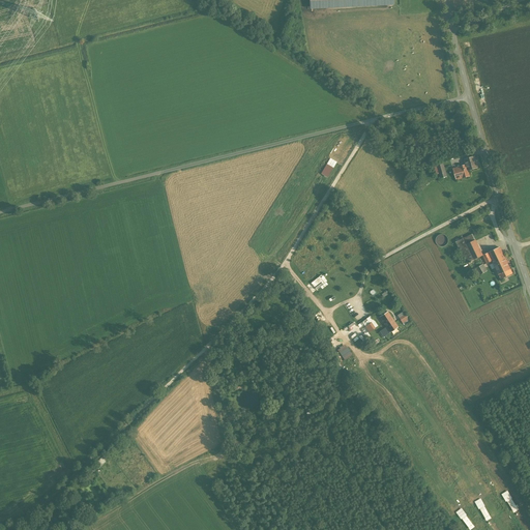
[(391,0),(311,0),(312,8),(391,3),(391,0)]
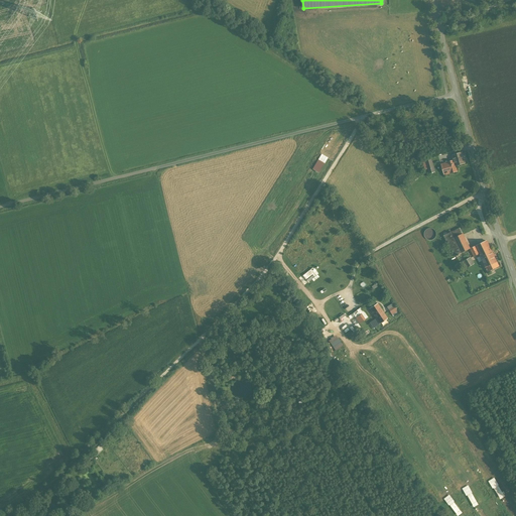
[(465,163),(462,152),(450,155),(452,159),(440,163),(443,175),(458,171),(456,166),(465,163)]
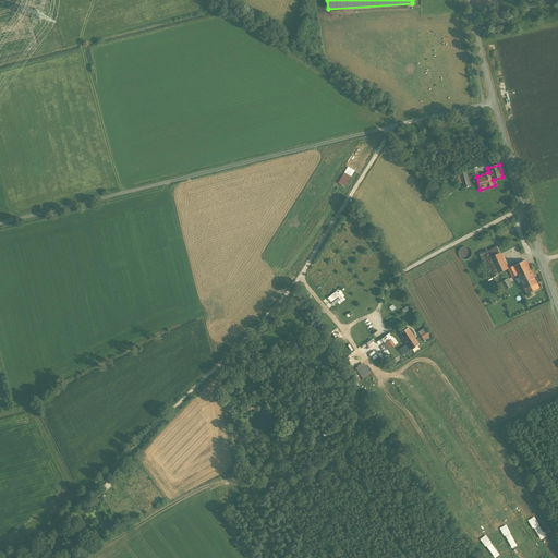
[(471,186),(466,171),(459,173),(463,189),(471,186)]
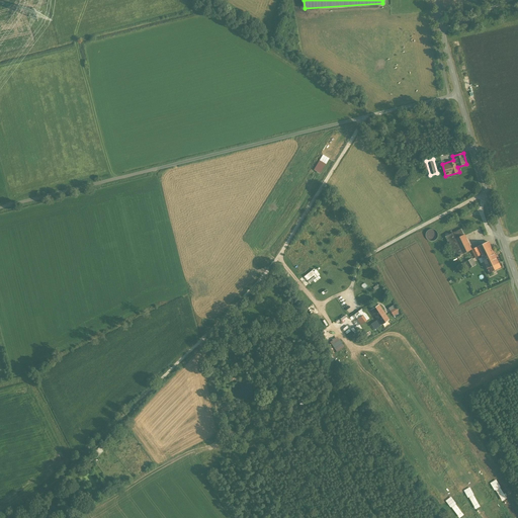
[(392,230),(399,227),(395,217),(387,219),(392,230)]
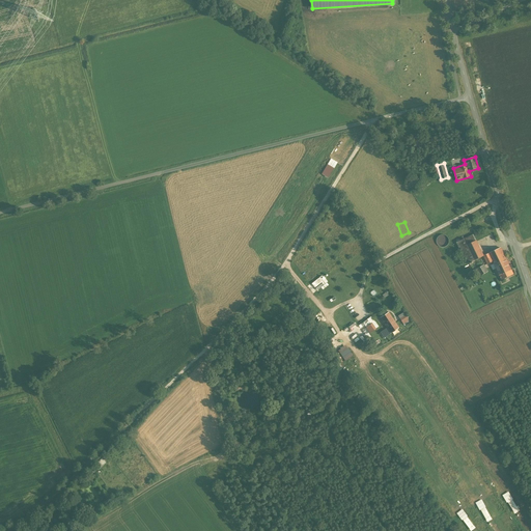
[(484,254),(474,231),(457,240),(468,261),(484,254)]
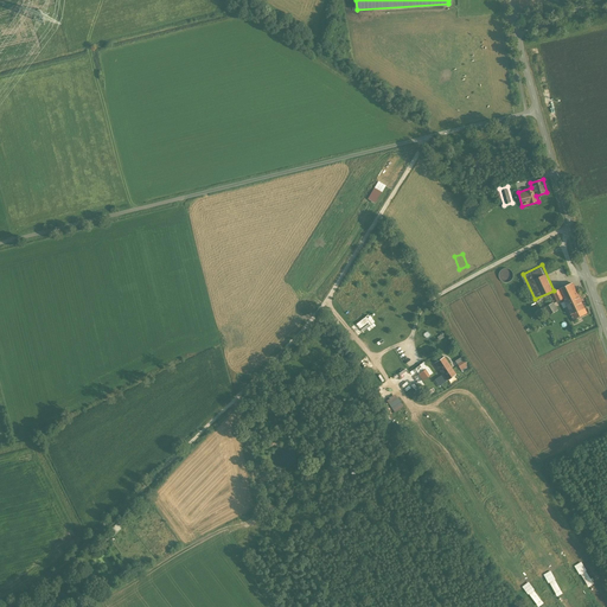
[(508,268),(505,268),(503,269),(500,272),(500,273),(499,275),(499,278),(500,279),(502,281),(505,282),(508,282),(510,282),(512,280),(513,278),(513,275),(513,273),(512,272),(510,269),(508,268)]
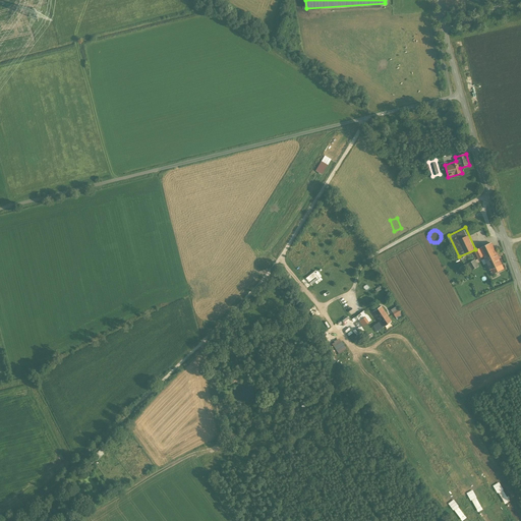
[(505,268),(491,240),(475,249),(479,257),(484,255),(494,273),(505,268)]
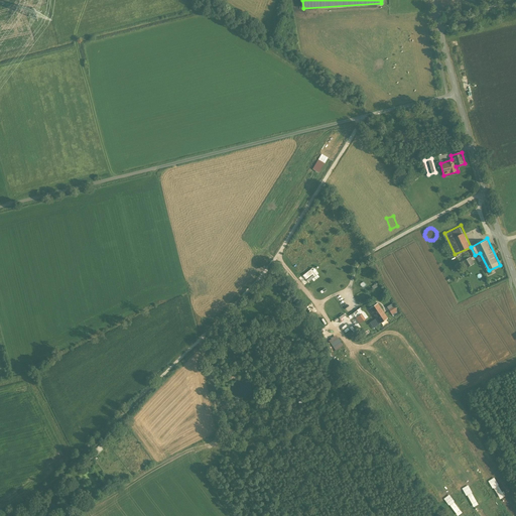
[(474,264),(471,257),(464,261),(468,268),(474,264)]
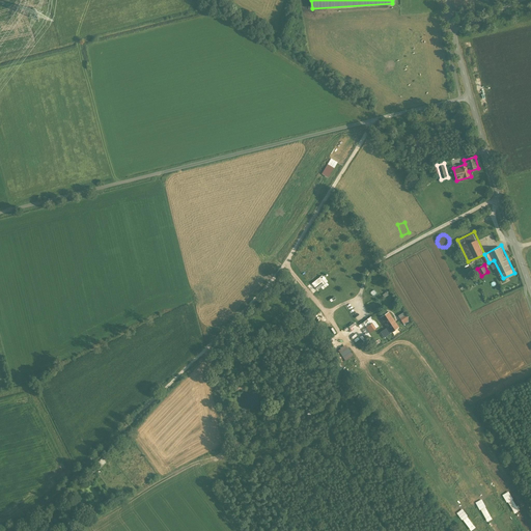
[(318,289),(329,281),(323,274),(312,282),(318,289)]
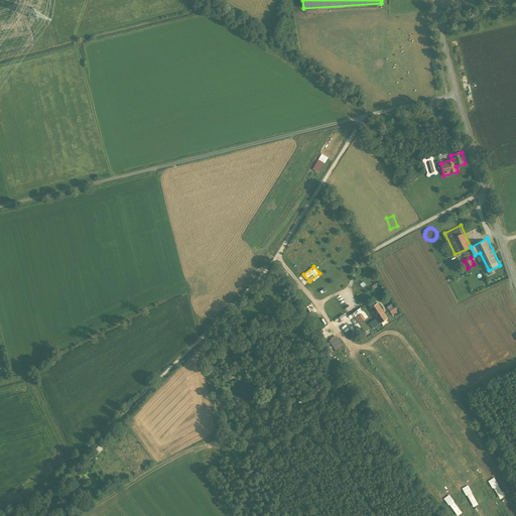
[(319,298),(333,292),(331,289),(318,295),(319,298)]
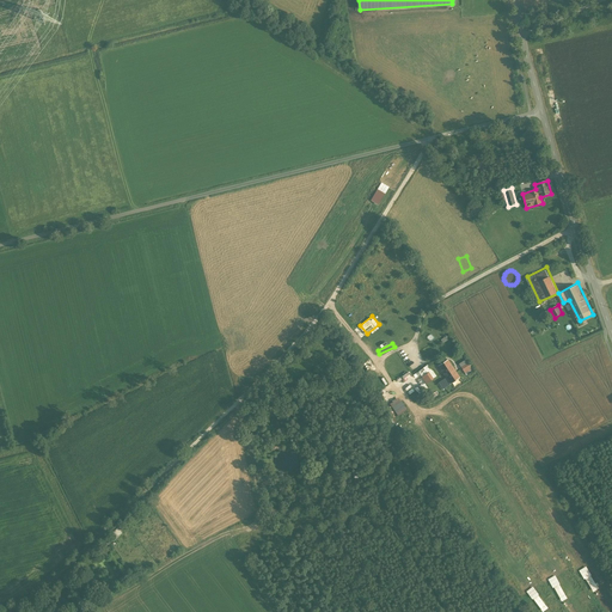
[(467,359),(460,363),(466,373),(473,368),(467,359)]
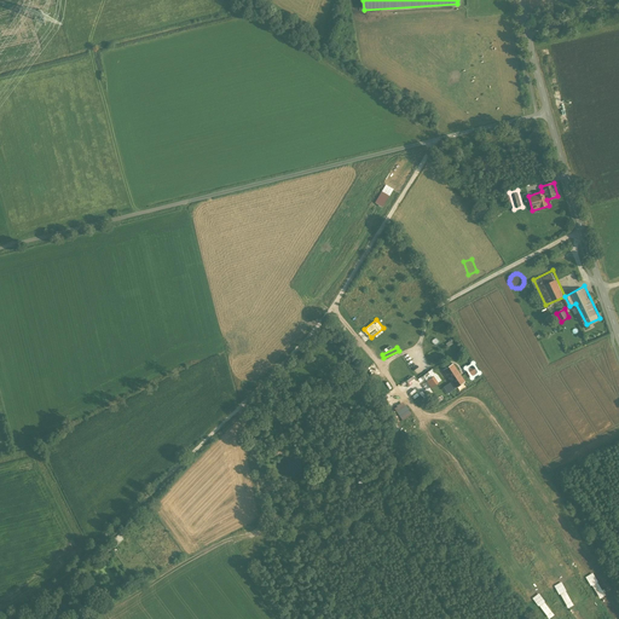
[(452,365),(444,370),(452,382),(447,386),(451,391),(455,387),(463,382),(452,365)]
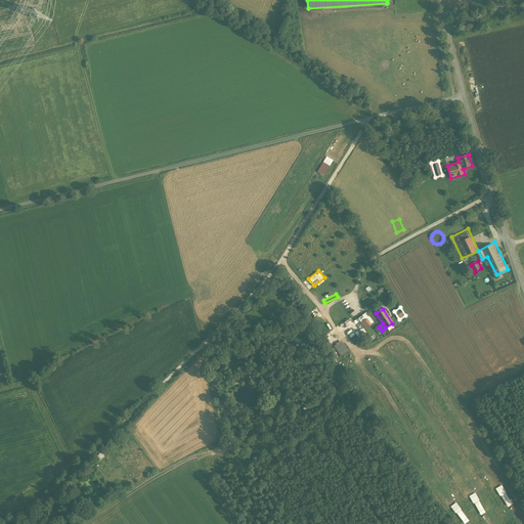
[(370,324),(366,319),(361,322),(365,328),(370,324)]
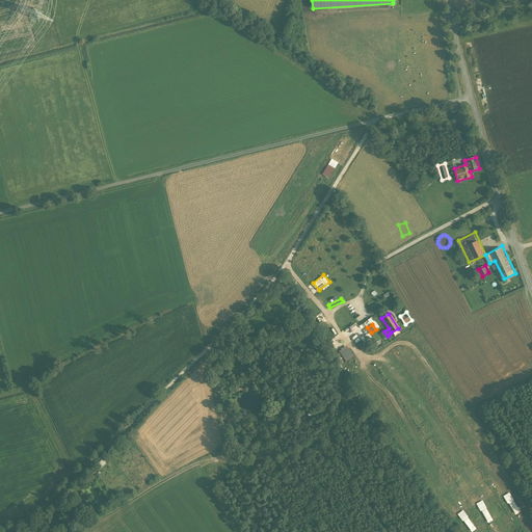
[(361,331),(349,338),(354,346),(366,340),(361,331)]
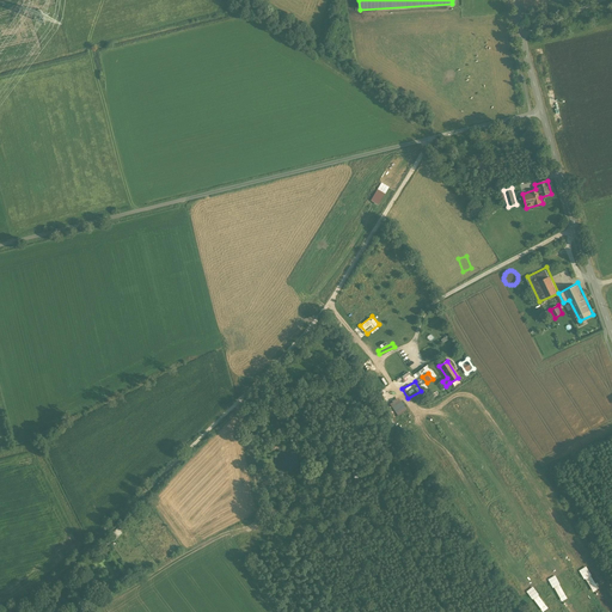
[(445,460),(447,458),(439,447),(435,450),(445,460)]
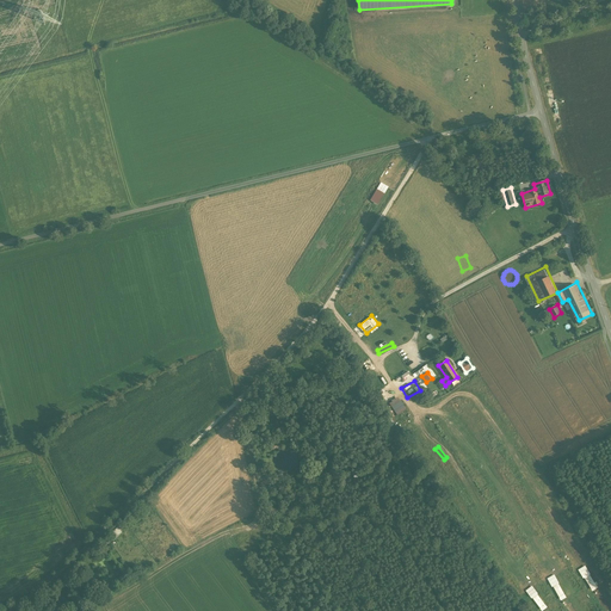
[(464,504),(461,506),(467,516),(470,513),(464,504)]
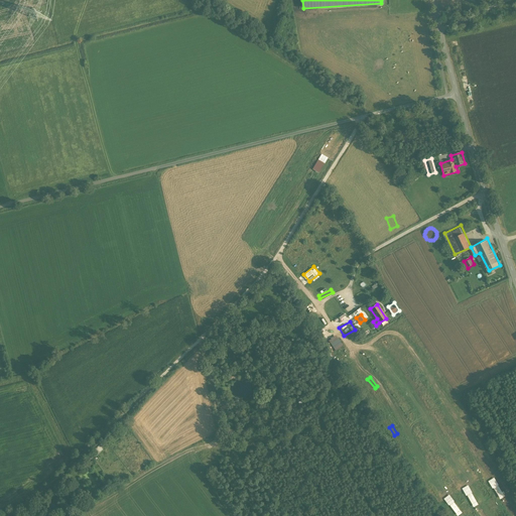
[(102,442),(88,457),(90,460),(95,456),(95,457),(102,449),(101,447),(104,444),(102,442)]
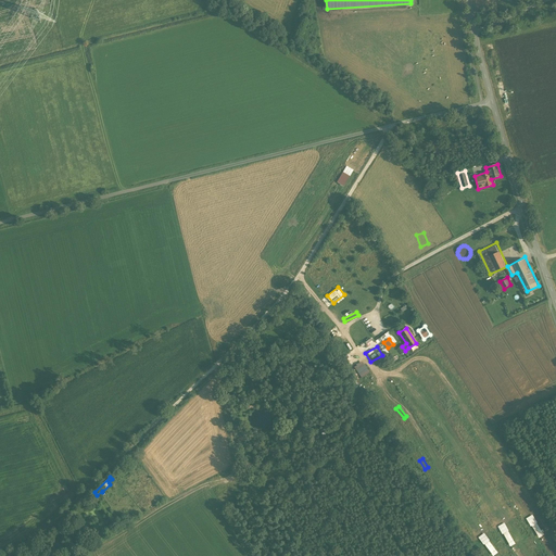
[(516,493),(521,490),(515,477),(508,480),(516,493)]
